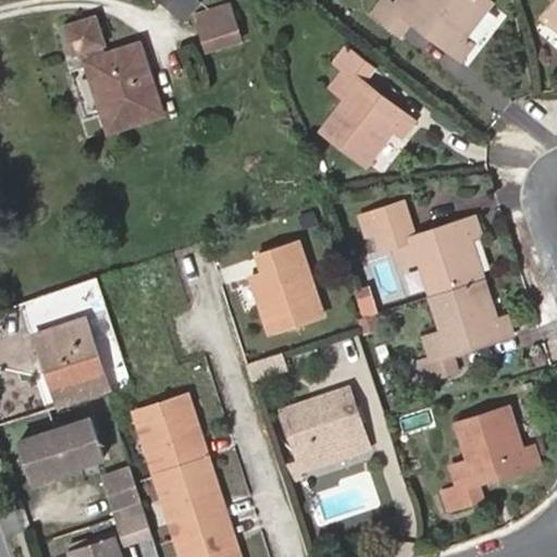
[(160,0),(181,19),(198,0),(160,0)]
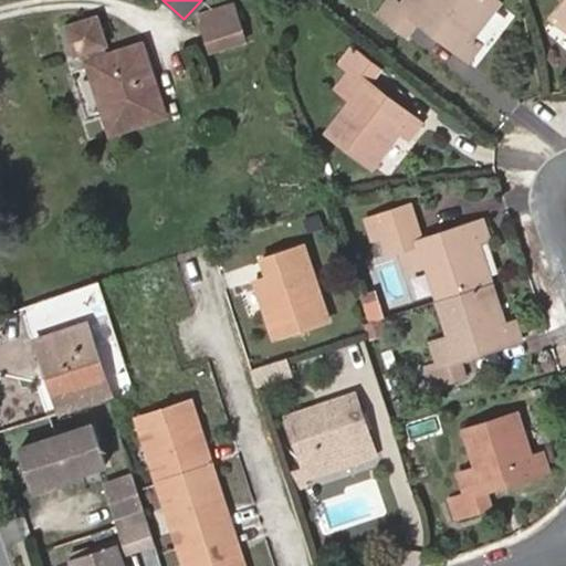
[(418,21),(469,60),(480,44),(471,38),(498,2),(494,0),(405,0),(401,6),(391,0),(389,0),(380,12),(408,33),(418,21)]
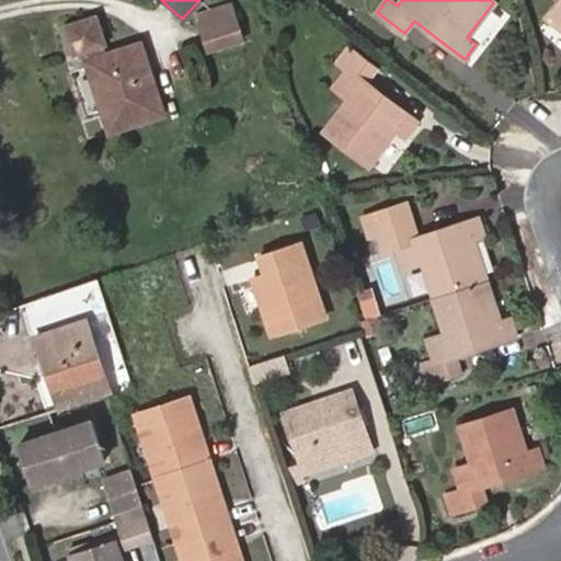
[(560,0),(547,18),(560,29),(560,0)]
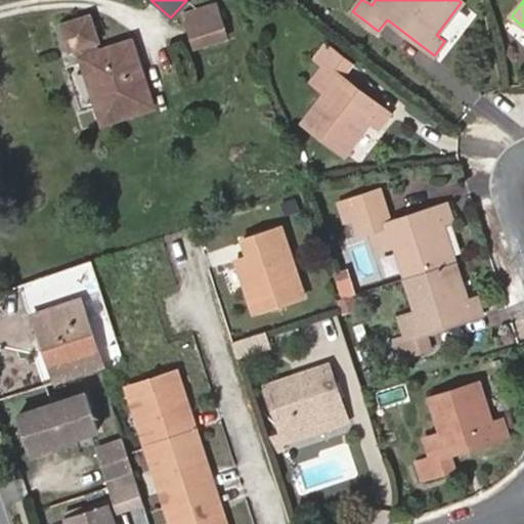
[(216,3),(185,13),(195,46),(226,37),(216,3)]
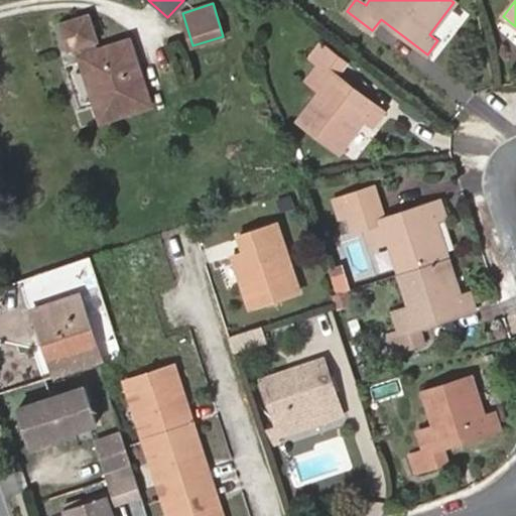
[(99,42),(90,15),(60,24),(71,52),(99,42)]
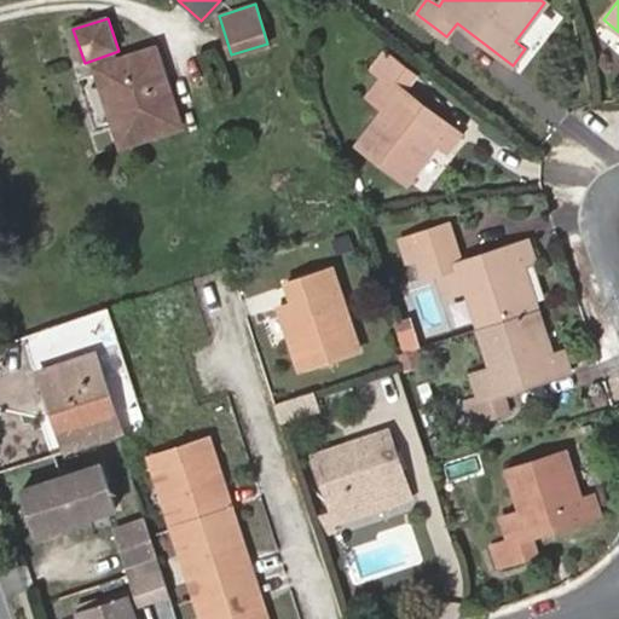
[(121,145),(181,126),(156,46),(96,67),(121,145)]
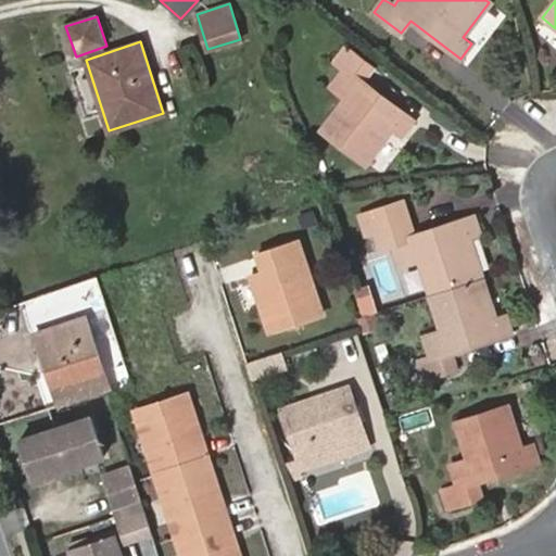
[(324,128),(366,162),(393,128),(402,135),(413,119),(364,81),(373,70),(345,48),(335,64),(343,72),(331,88),(345,100),(324,128)]
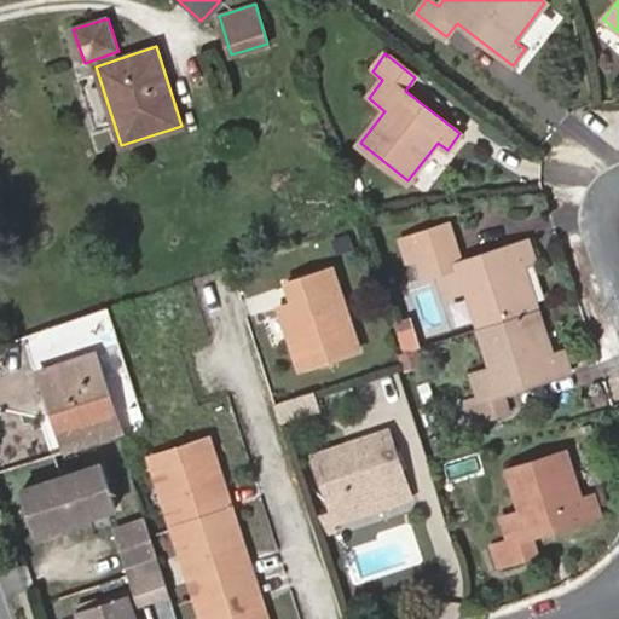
[(377,203),(351,207),(354,218),(368,217),(379,215),(377,203)]
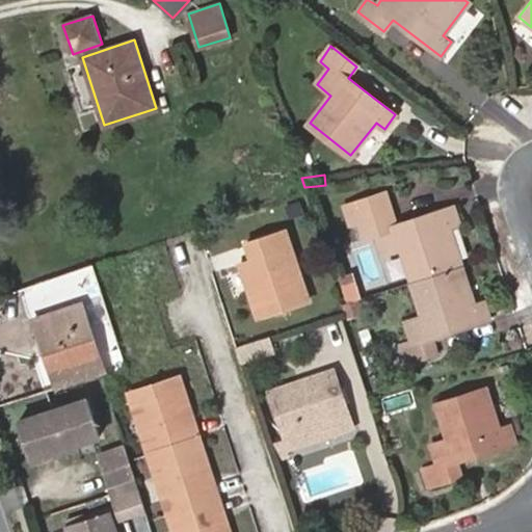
[(316,186),(304,187),(307,191),(310,201),(320,197),(316,186)]
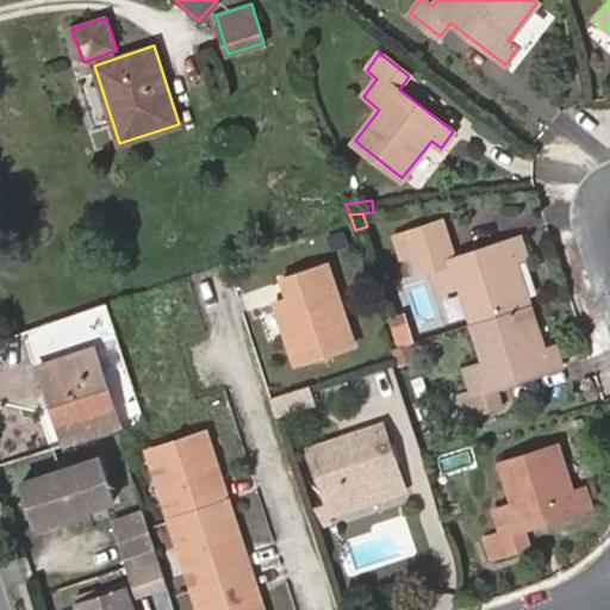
[(440,221),(429,224),(435,244),(447,241),(440,221)]
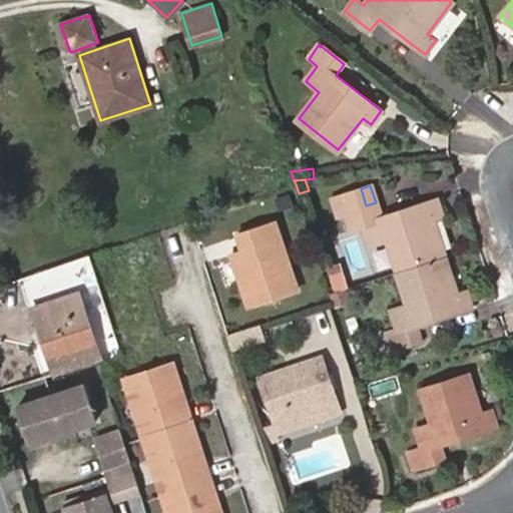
[(397,273),(446,257),(433,218),(443,215),(438,199),(381,216),(376,202),(366,205),(361,188),(331,197),(336,215),(347,211),(352,227),(362,224),(369,243),(386,238),(397,273)]
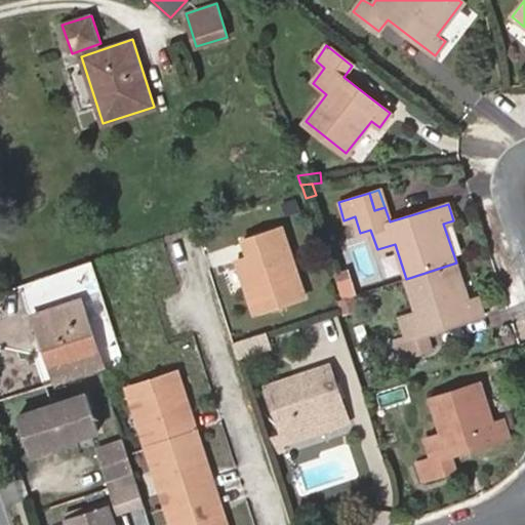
[(256,251),(239,257),(256,311),(305,294),(282,225),(251,235),(256,251)]
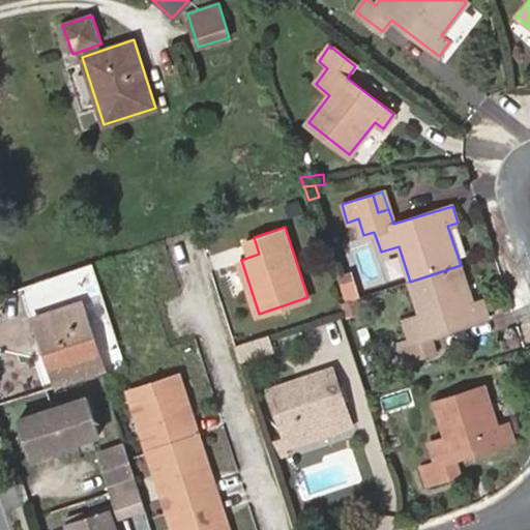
[(72,296),(97,289),(90,263),(65,269),(72,296)]
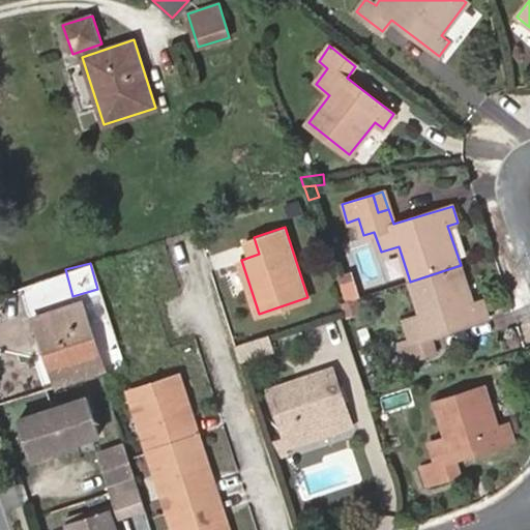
[(474,304),(461,265),(410,282),(421,316),(405,321),(411,342),(400,345),(405,361),(434,352),(430,335),(488,317),(482,301),(474,304)]
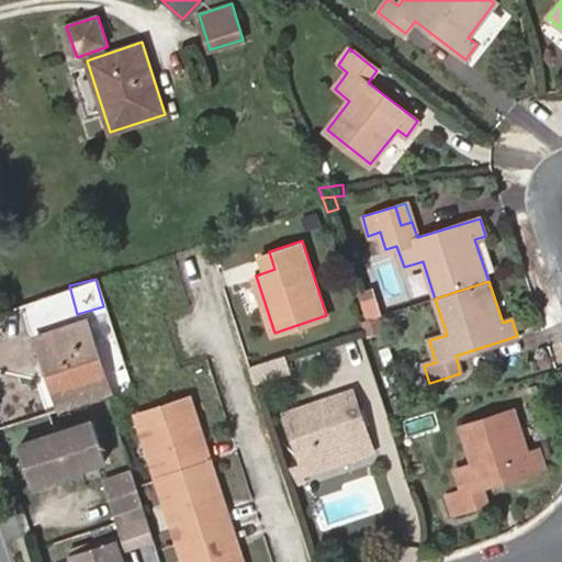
[(104,371),(87,319),(36,336),(53,389),(104,371)]
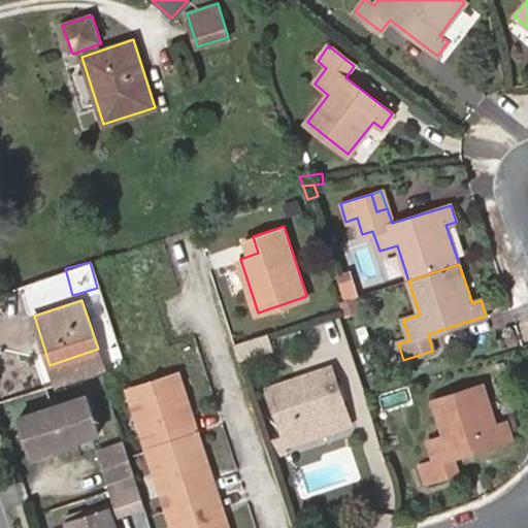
[(259,334),(235,341),(239,356),(263,349),(259,334)]
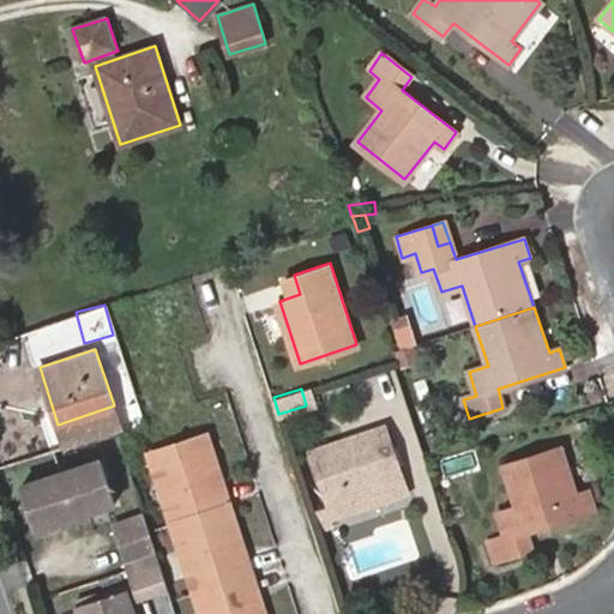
[(385,428),(313,452),(330,504),(403,481),(385,428)]
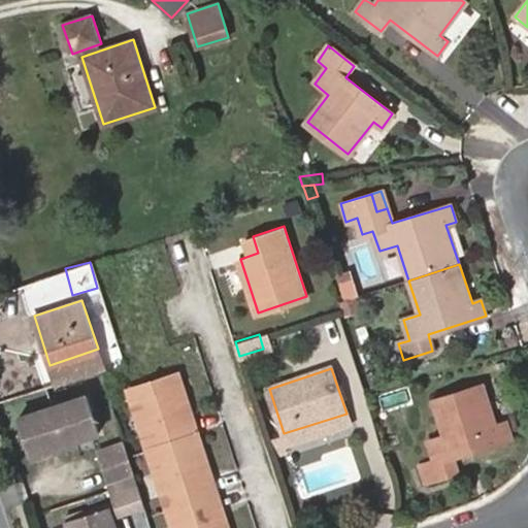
[(178,373),(130,389),(175,527),(229,527),(225,516),(220,518),(205,472),(210,471),(198,433),(193,434),(186,413),(191,411),(178,373)]
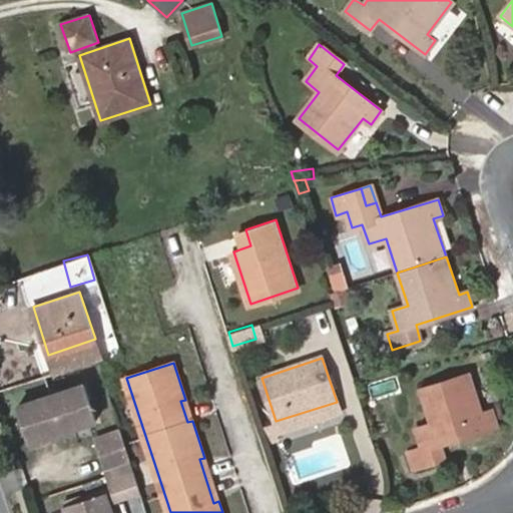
[(469,374),(421,390),(433,424),(417,429),(423,449),(413,452),(418,468),(445,459),(440,443),(496,425),(491,411),(483,413),(469,374)]
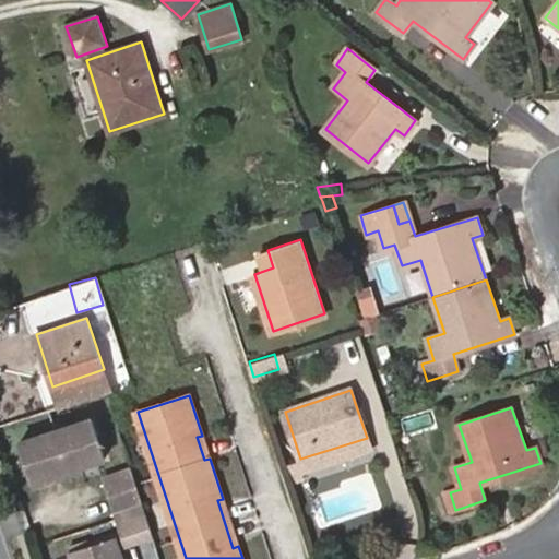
[(95,417),(21,442),(34,482),(108,456),(95,417)]
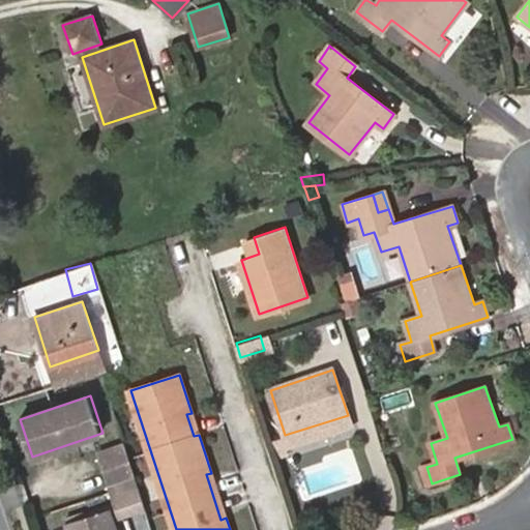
[(348,415),(285,435),(288,446),(351,427),(348,415)]
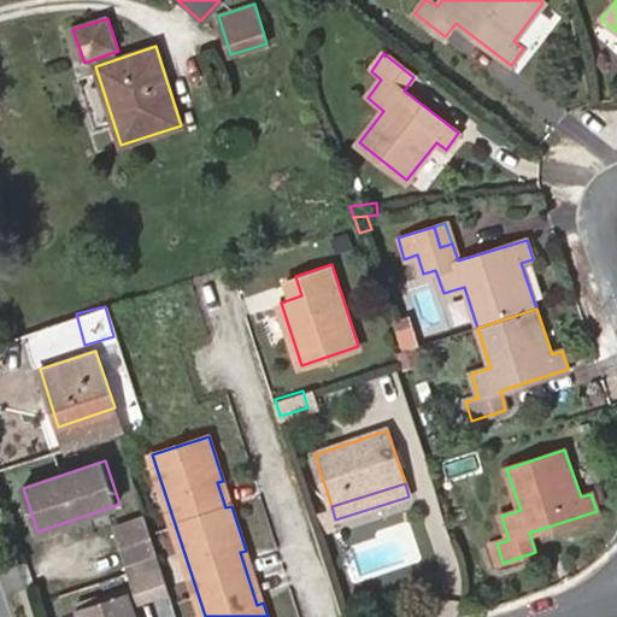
[(159,554),(147,516),(116,527),(125,557),(151,548),(154,556),(159,554)]
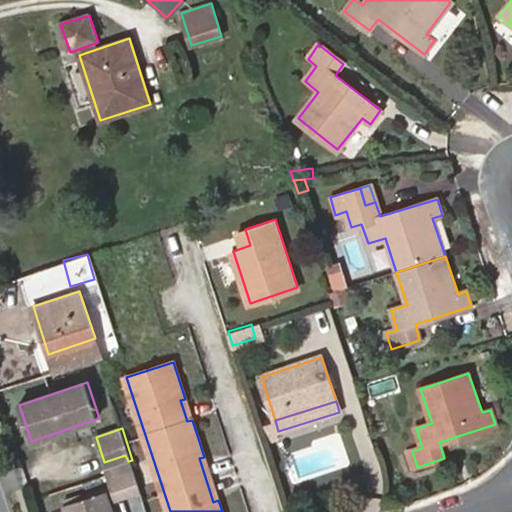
[(106,468),(128,461),(125,455),(104,462),(106,468)]
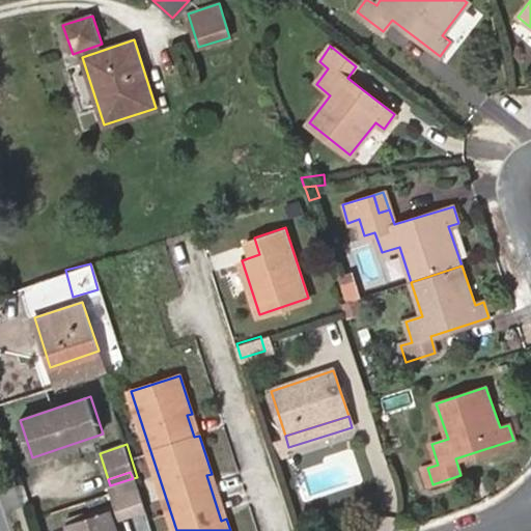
[(62,515),(67,530),(118,530),(112,510),(84,520),(80,509),(62,515)]
